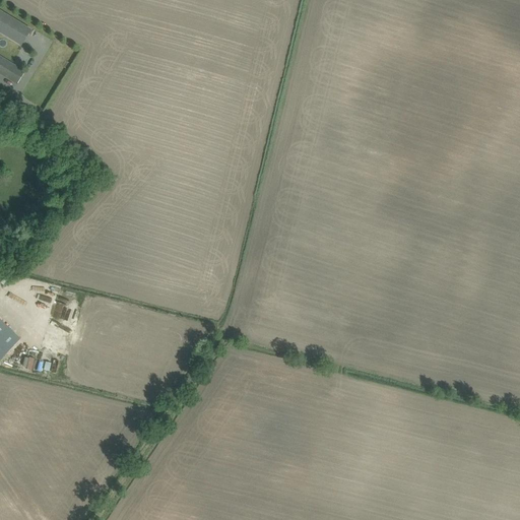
[(0,31),(21,45),(30,29),(0,10),(0,31)]
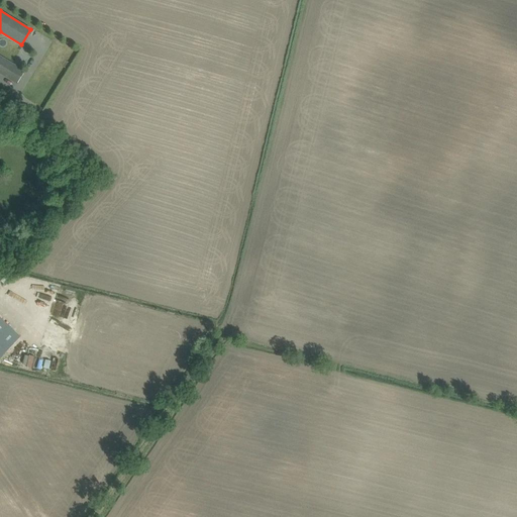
[(0,56),(0,73),(16,83),(23,71),(0,56)]
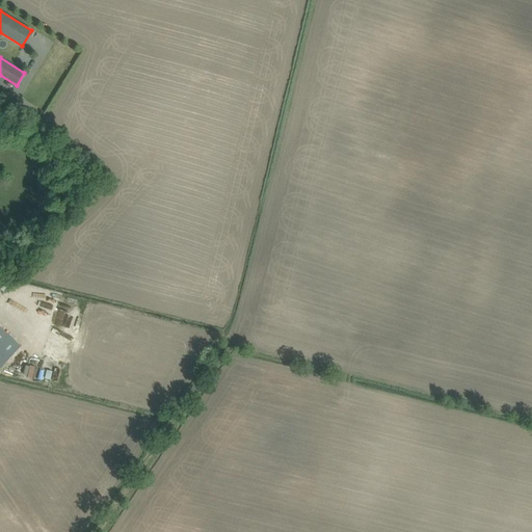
[(0,367),(21,346),(0,326),(0,367)]
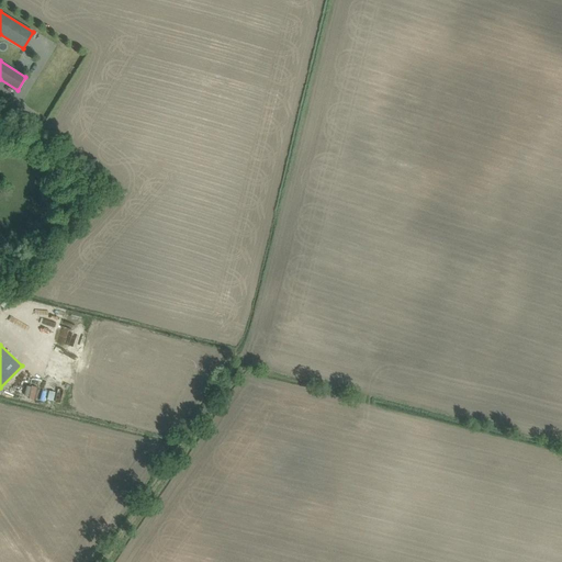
[(34,385),(32,395),(46,400),(48,390),(34,385)]
